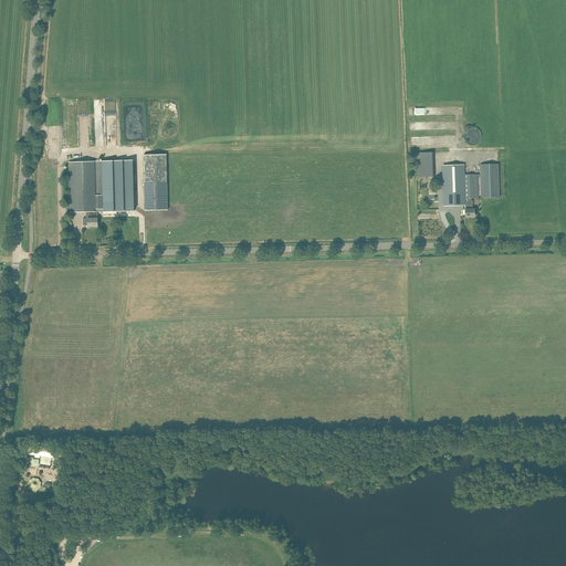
[(480,135),(480,134),(480,132),(479,130),(478,129),(477,128),(474,127),(473,127),(471,127),(470,127),(469,127),(467,128),(465,129),(464,130),(464,133),(463,134),(463,135),(463,137),(464,138),(465,140),(467,142),(469,143),(470,144),(472,144),(473,144),(474,143),(477,143),(478,142),(479,140),(480,138),(480,137),(480,135)]
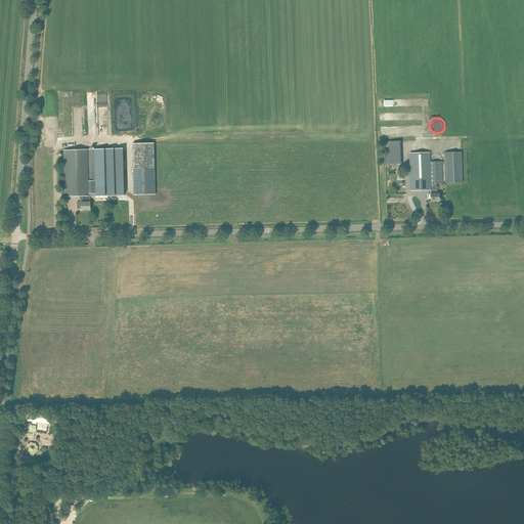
[(386,141),(386,164),(401,164),(401,141),(386,141)]
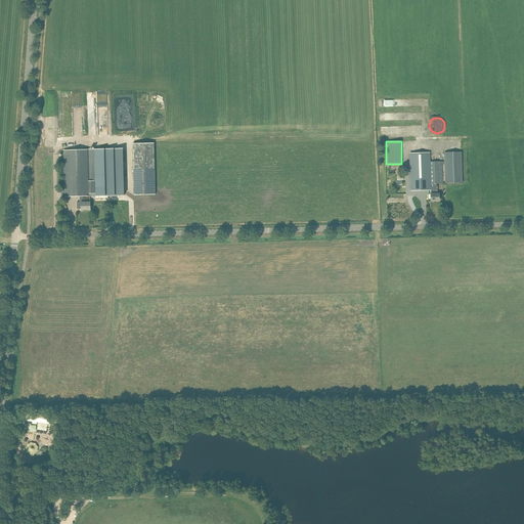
[(156,194),(154,143),(133,143),(134,194),(156,194)]
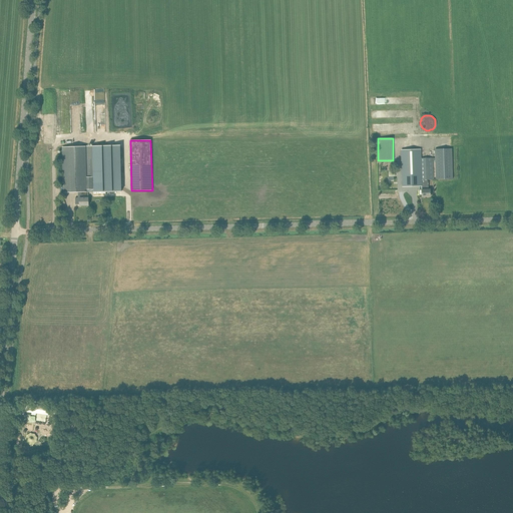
[(65,147),(63,147),(64,192),(67,192),(80,192),(80,194),(78,194),(78,197),(75,197),(75,204),(80,204),(80,205),(88,205),(88,197),(88,191),(86,191),(86,189),(93,188),(94,191),(110,191),(121,190),(120,157),(120,146),(99,146),(85,146),(70,147),(65,147)]
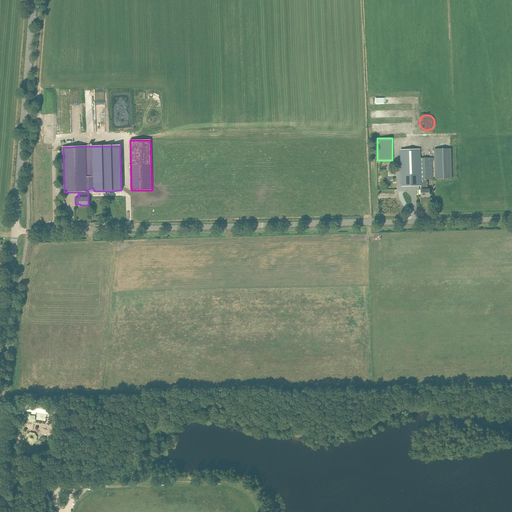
[(420,149),(400,150),(401,180),(401,185),(421,184),(421,189),(418,190),(419,194),(421,194),(421,196),(429,196),(429,189),(428,189),(427,183),(427,179),(432,179),(432,160),(435,160),(435,179),(452,178),(451,173),(451,148),(434,149),(434,157),(423,158),(420,158),(420,149)]
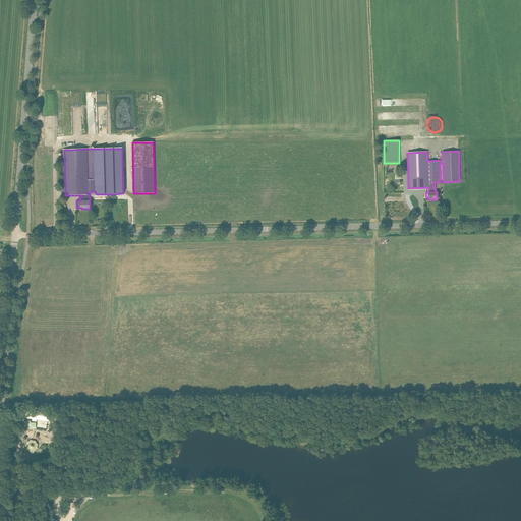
[(26,410),(25,418),(49,421),(50,413),(26,410)]
